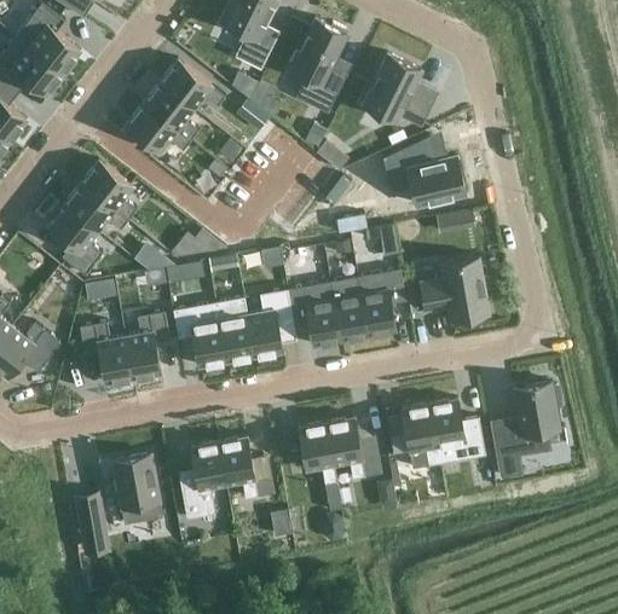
[(55,0),(85,18),(96,3),(91,0),(55,0)]
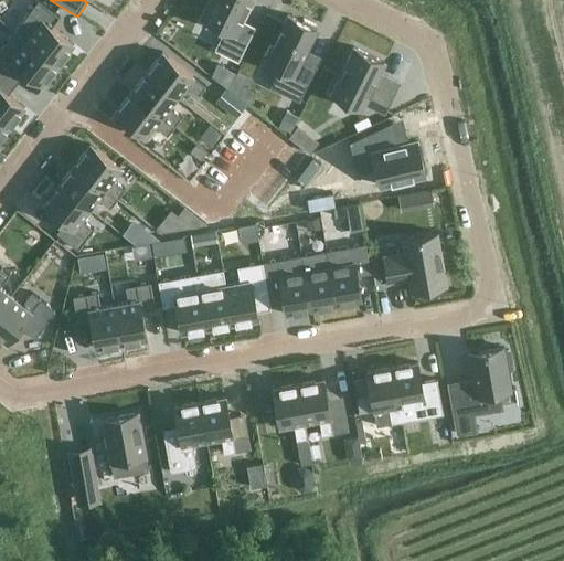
[(252,0),(210,0),(201,20),(226,33),(216,53),(238,63),(255,31),(243,24),(254,1),(252,0)]
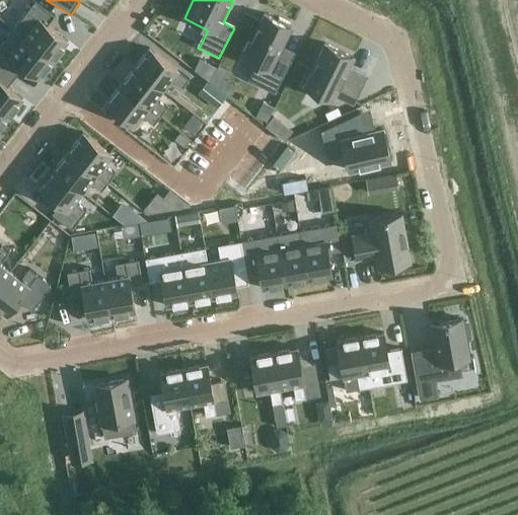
[(35,2),(13,31),(24,41),(54,63),(68,44),(48,27),(56,18),(35,2)]
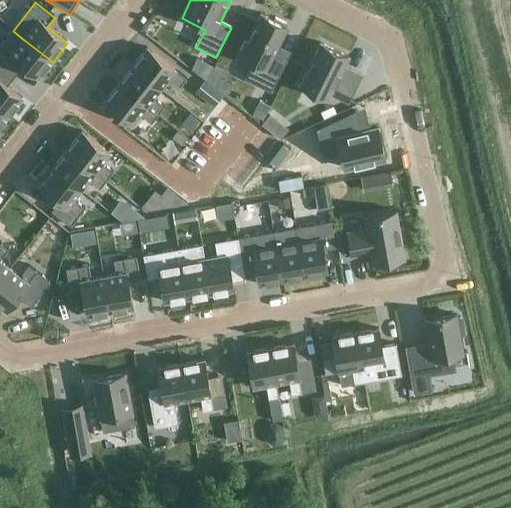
[(274,22),(261,16),(247,45),(245,43),(240,54),(242,55),(240,59),(253,65),(245,81),(272,94),(288,61),(276,55),(279,48),(288,29),(285,28),(286,25),(276,20),(274,22)]
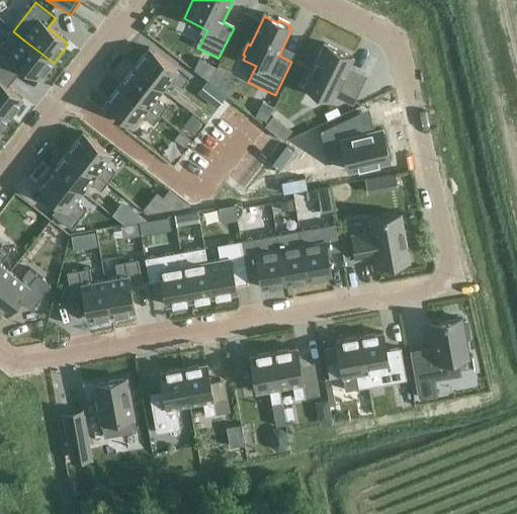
[(0,48),(0,66),(15,79),(23,69),(38,81),(54,63),(24,40),(17,51),(6,41),(0,48)]
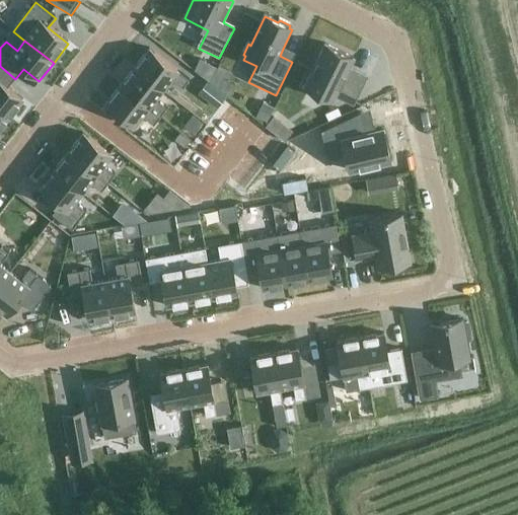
[(324,46),(303,89),(334,104),(336,98),(354,107),(367,80),(350,71),(355,61),(324,46)]
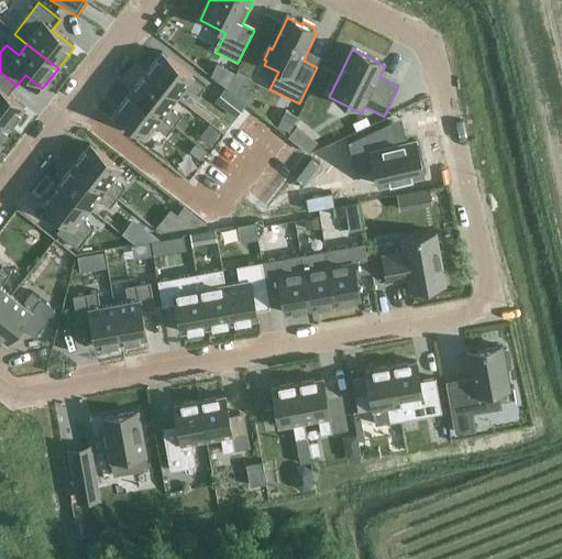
[(163,55),(146,76),(177,100),(186,89),(198,99),(206,89),(163,55)]
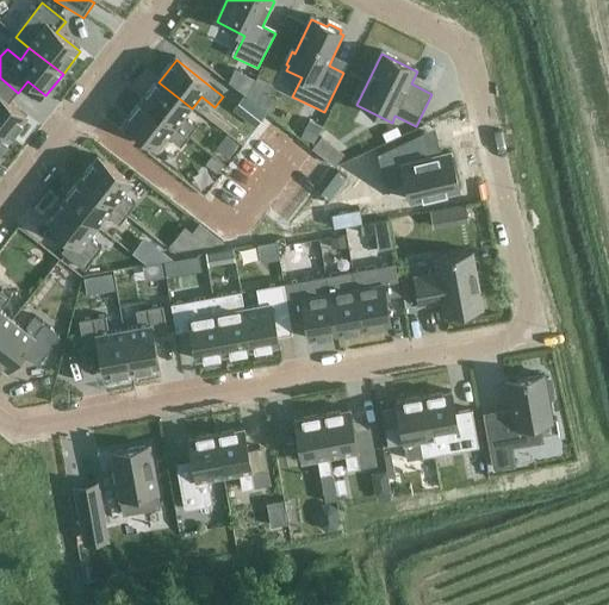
[(0,132),(11,141),(28,119),(8,105),(18,93),(0,78),(0,132)]
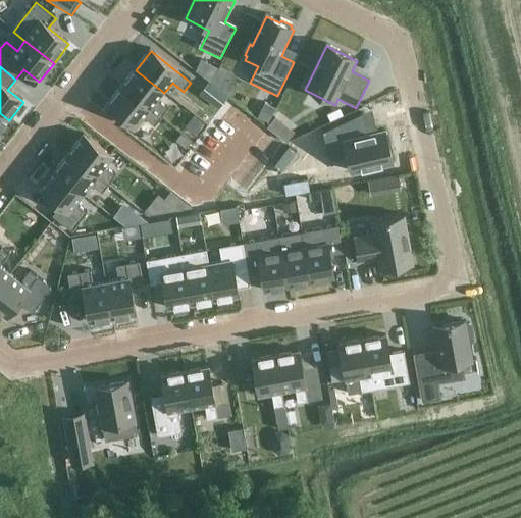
[(136,70),(121,89),(161,120),(168,111),(157,102),(164,93),(136,70)]
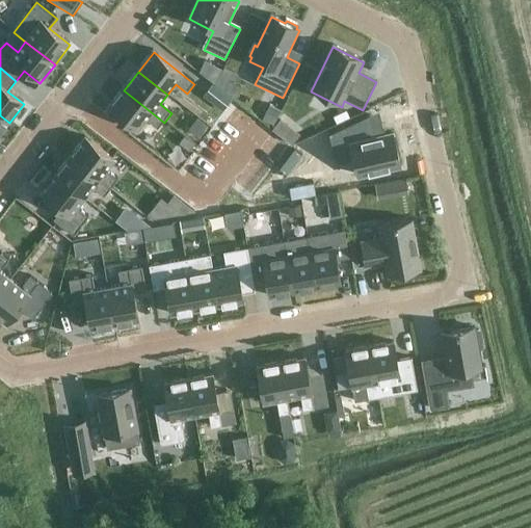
[(213,85),(204,98),(223,112),(233,101),(213,85)]
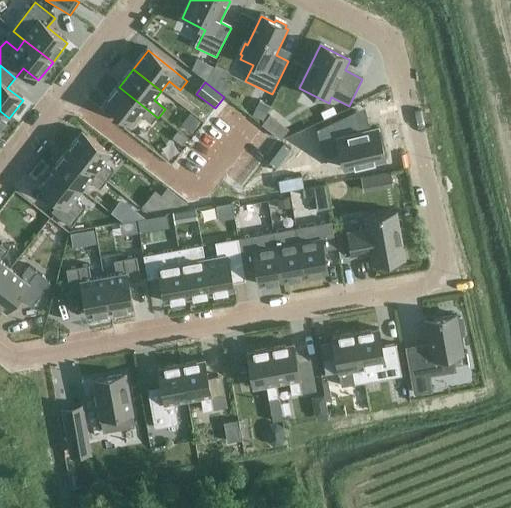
[(119,87),(104,105),(133,127),(141,117),(152,126),(158,118),(119,87)]
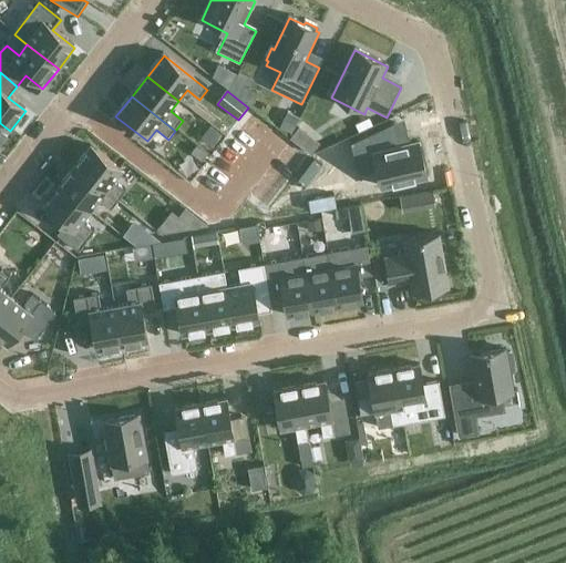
[(286,113),(279,129),(291,134),(298,119),(286,113)]
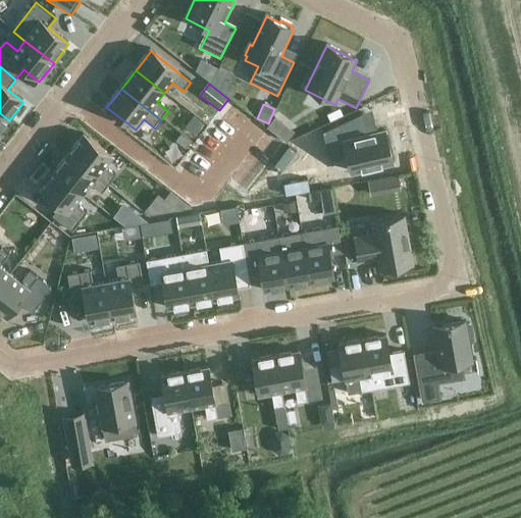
[(0,132),(9,120),(0,113),(0,132)]
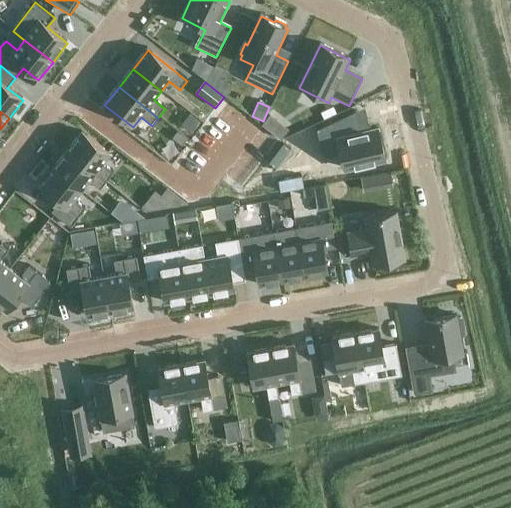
[(361,134),(356,113),(317,131),(323,160),(341,155),(345,171),(386,162),(378,130),(371,132),(361,134)]
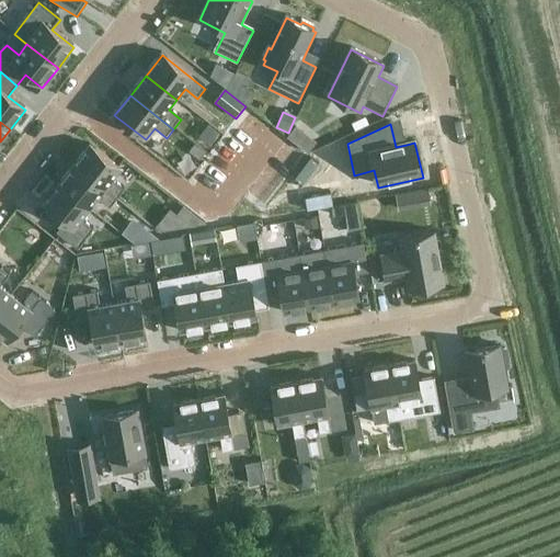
[(90,146),(75,167),(117,201),(125,192),(113,182),(122,171),(90,146)]
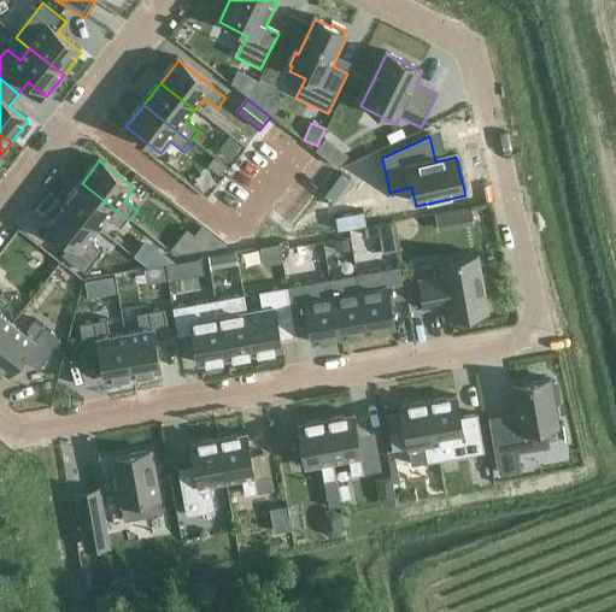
[(215,162),(209,169),(221,177),(227,170),(215,162)]
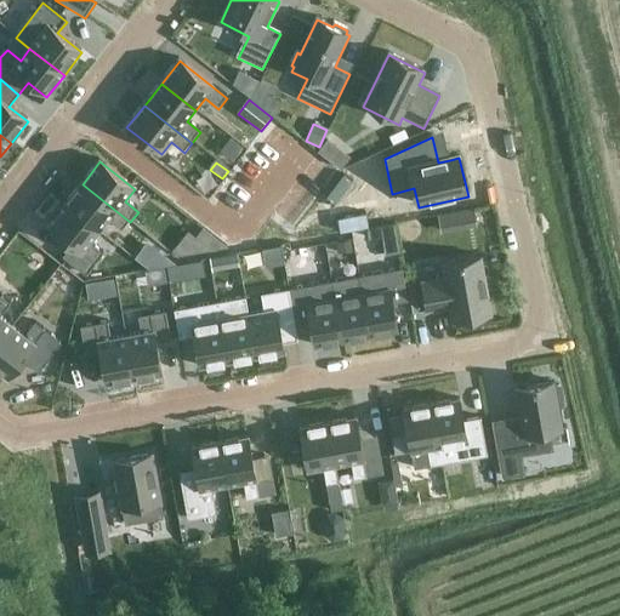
[(83,184),(66,206),(100,233),(108,222),(123,232),(130,222),(83,184)]
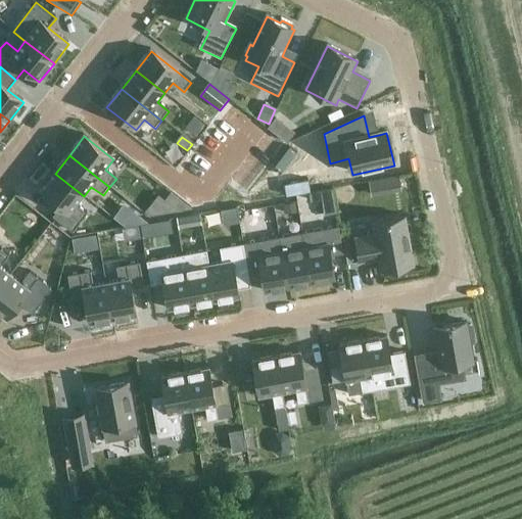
[(55,174),(40,192),(60,208),(52,218),(73,234),(87,216),(76,206),(84,196),(55,174)]
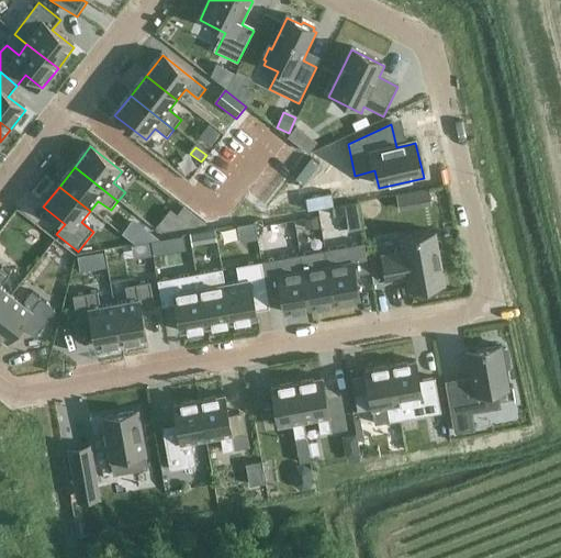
[(428,194),(418,196),(421,209),(430,207),(428,194)]
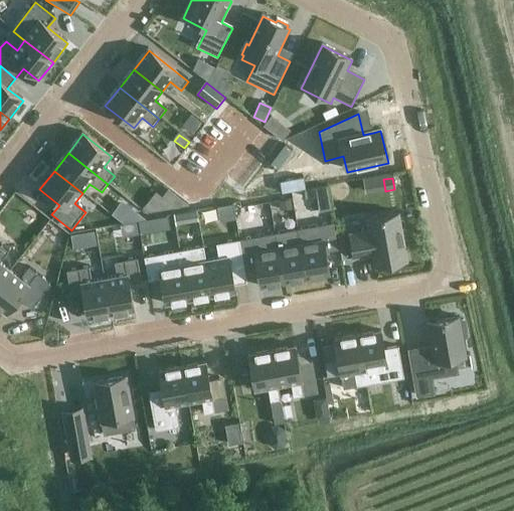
[(315,190),(305,192),(306,200),(316,198),(315,190)]
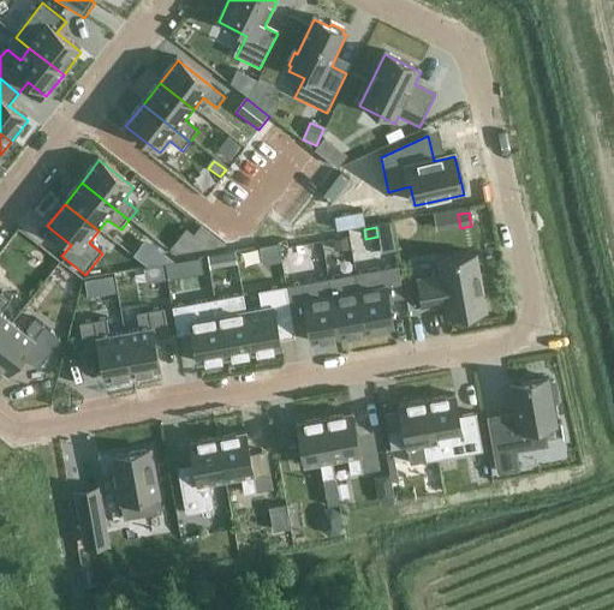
[(347,240),(334,243),(335,252),(350,250),(347,240)]
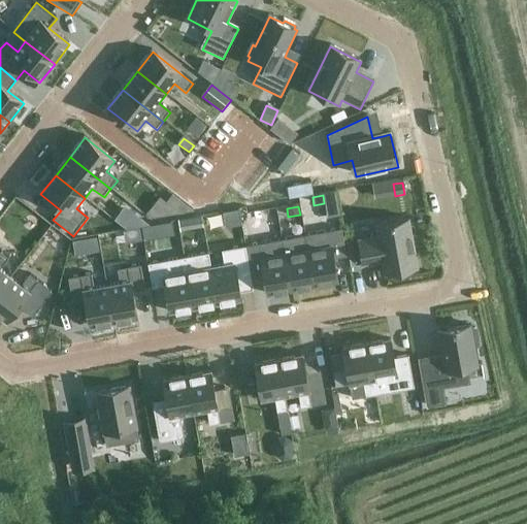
[(385,275),(418,269),(409,221),(376,227),(379,238),(358,242),(363,267),(383,263),(385,275)]
